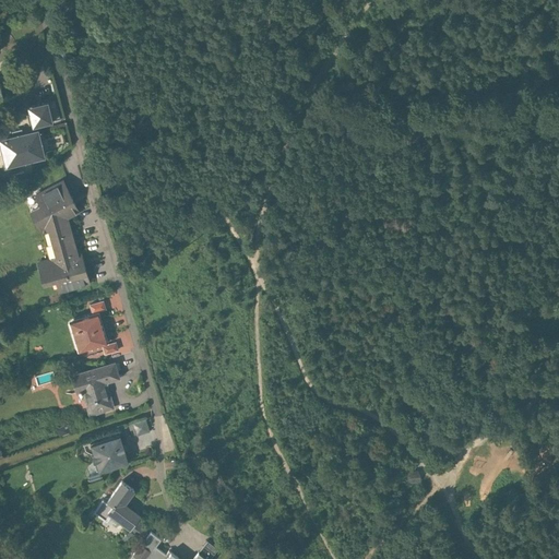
[(50,103),(31,107),(36,127),(55,122),(50,103)]
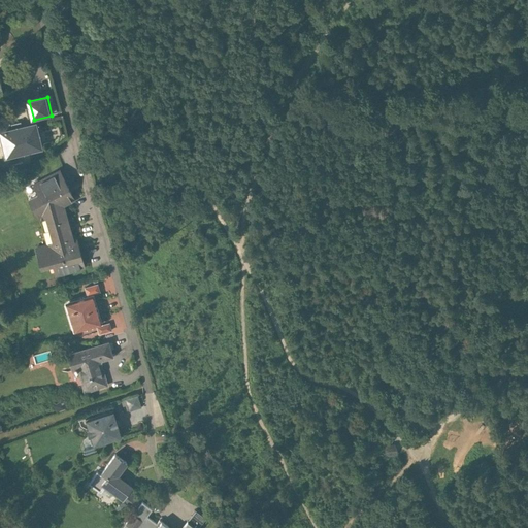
[(36,124),(1,132),(7,156),(42,147),(36,124)]
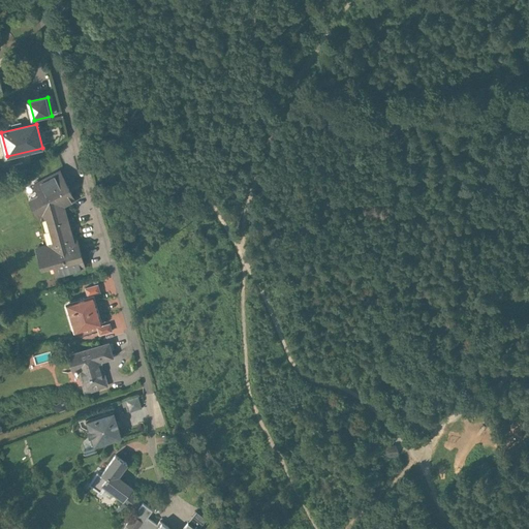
[(60,173),(34,185),(38,194),(29,198),(40,219),(49,247),(35,251),(40,269),(54,265),(57,278),(86,270),(76,240),(73,241),(64,205),(73,199),(60,173)]
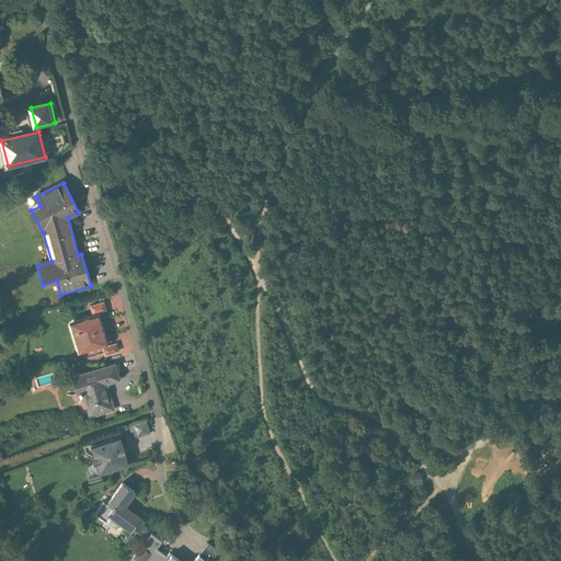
[(99,315),(70,323),(79,356),(103,350),(109,347),(99,315)]
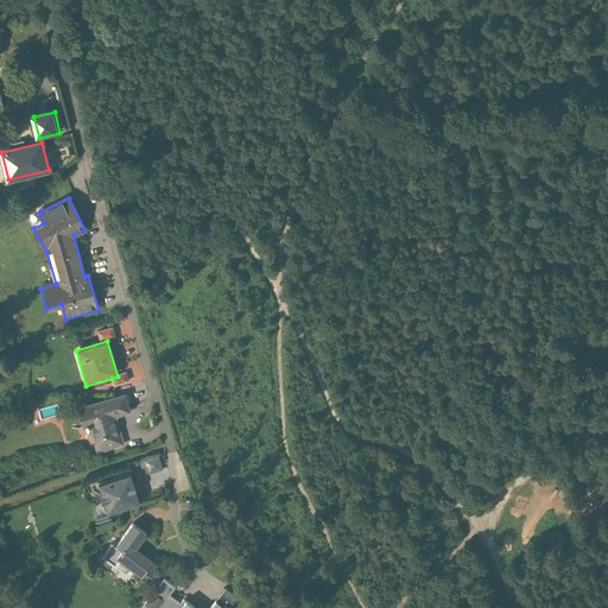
[(131,380),(144,377),(140,360),(122,363),(125,373),(128,372),(131,380)]
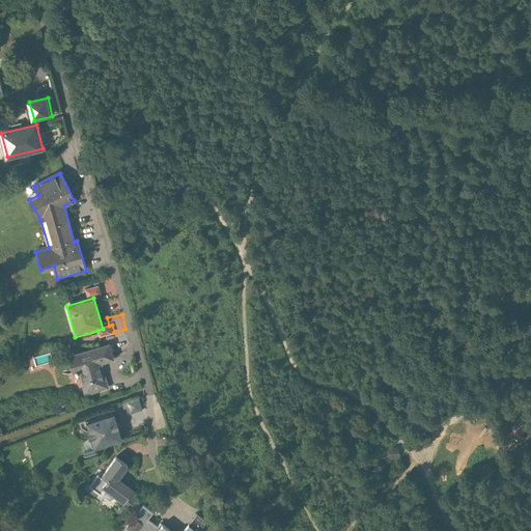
[(103,329),(98,331),(100,339),(112,335),(110,327),(103,329)]
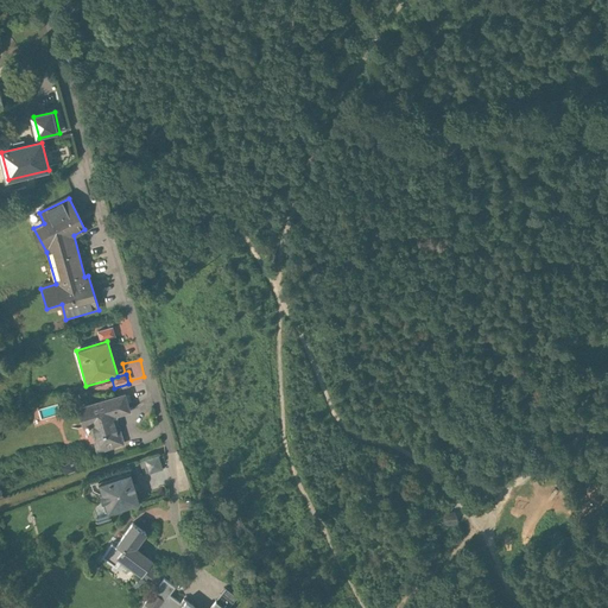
[(125,396),(77,410),(83,430),(89,429),(96,454),(124,445),(116,418),(130,415),(125,396)]
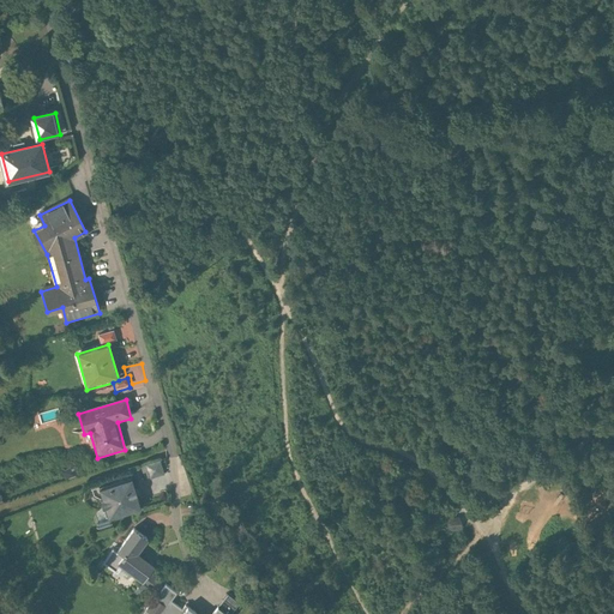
[(161,462),(142,468),(144,473),(149,471),(151,479),(164,475),(161,462)]
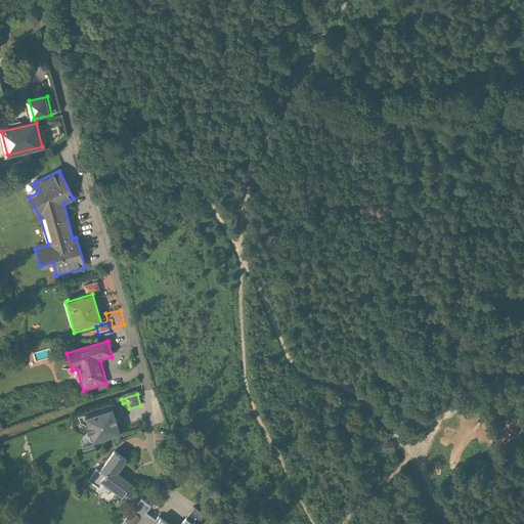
[(112,409),(85,418),(93,442),(120,434),(112,409)]
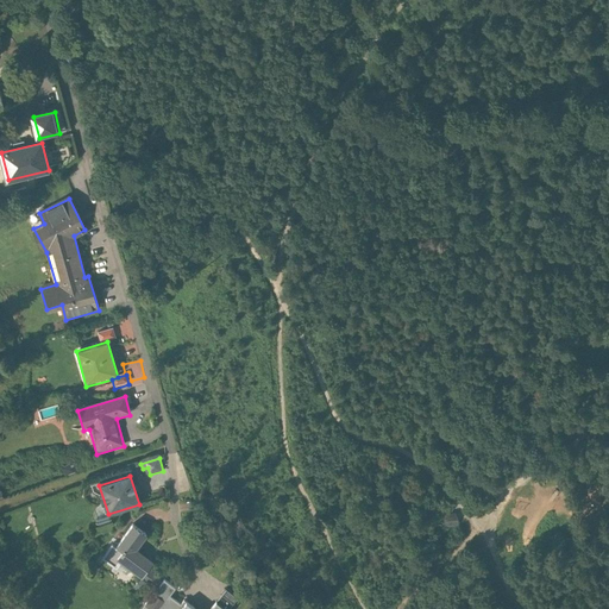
[(115,545),(123,550),(129,542),(137,548),(146,535),(132,525),(115,545)]
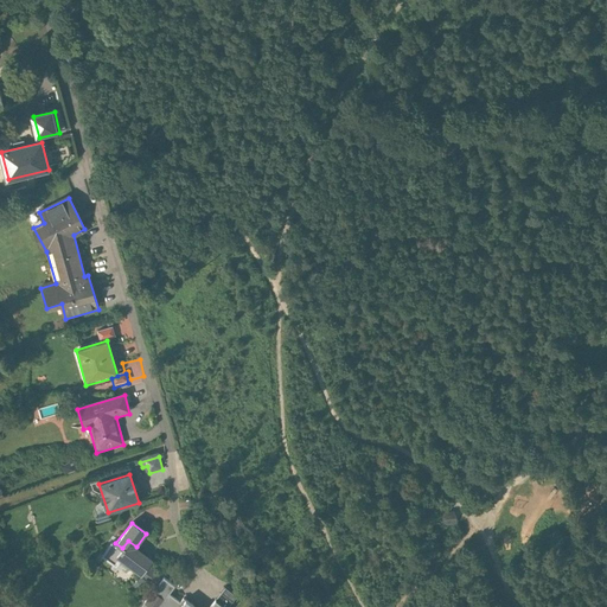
[(117,555),(141,573),(146,567),(152,560),(136,547),(128,541),(122,548),(117,555)]
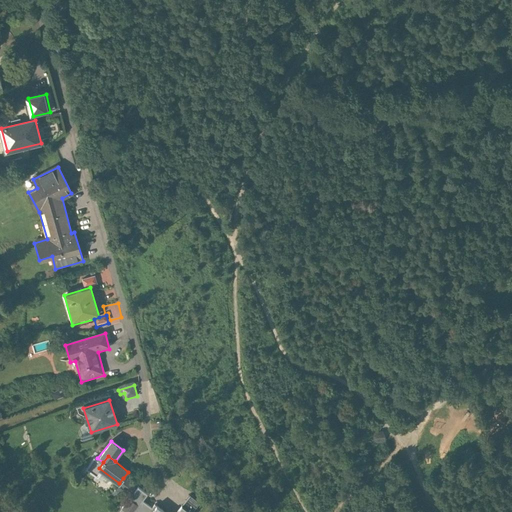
[(129,492),(134,486),(123,478),(119,483),(129,492)]
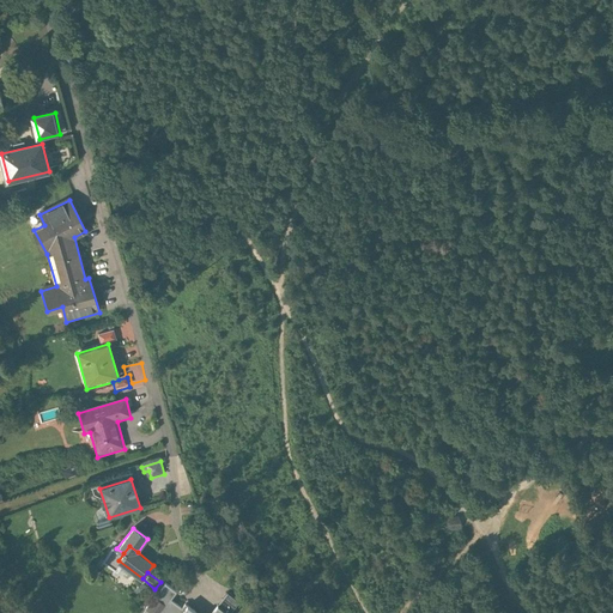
[(230,612),(240,602),(226,593),(210,612),(198,612),(186,604),(183,607),(170,596),(176,590),(164,581),(146,605),(156,612),(230,612)]
